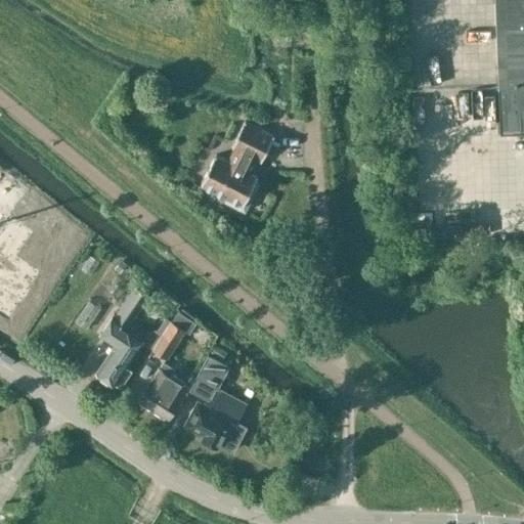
[(523,0),(495,0),(500,135),(521,135),(523,192),(523,191),(523,0)]
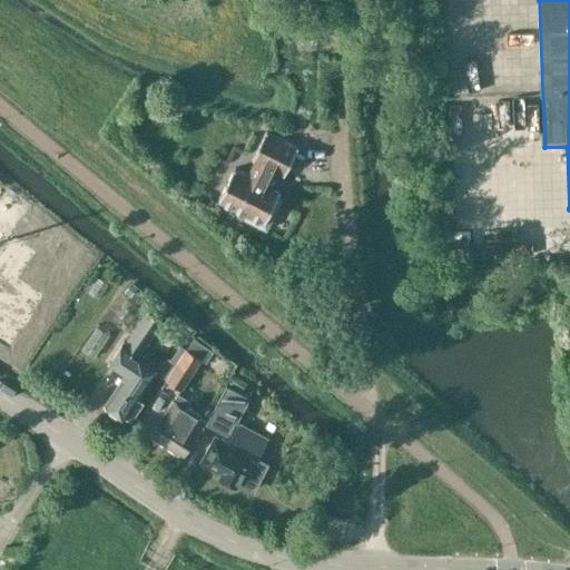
[(249,214),(247,219),(269,229),(285,198),(281,195),(283,190),(276,187),(284,174),(286,175),(301,147),(268,131),(255,159),(257,160),(251,175),(237,168),(222,199),(249,214)]
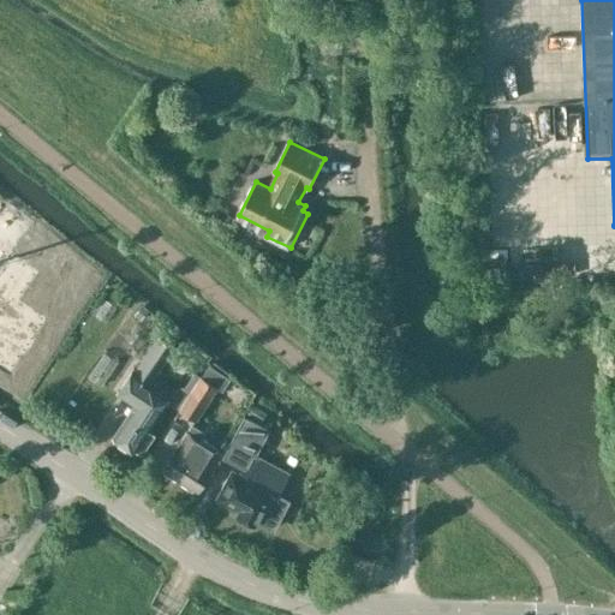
[(0,368),(7,374),(19,354),(21,356),(29,342),(28,342),(41,323),(13,305),(33,276),(9,260),(0,272),(0,368)]
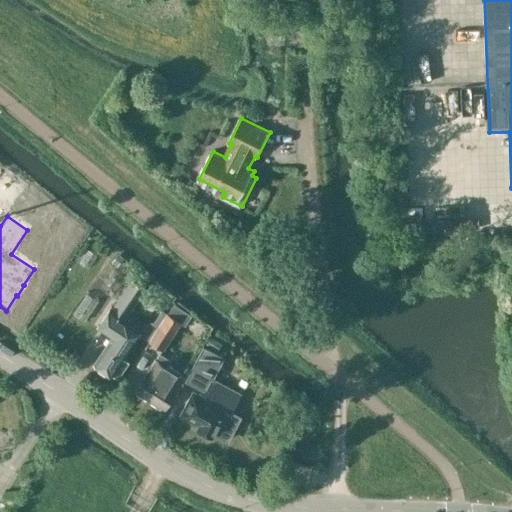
[(95,360),(99,363),(112,372),(140,331),(125,321),(147,289),(132,279),(113,307),(111,306),(96,326),(111,336),(95,360)]
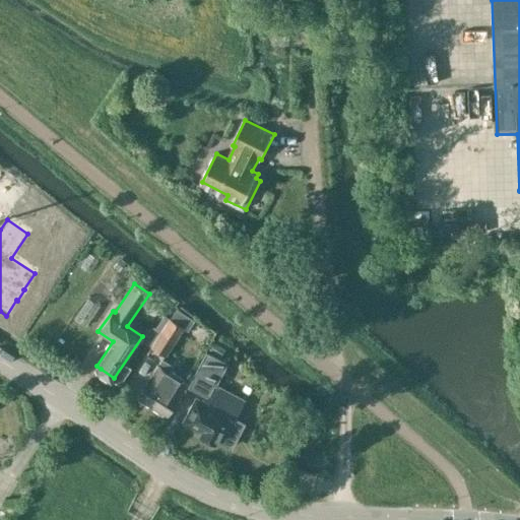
[(166,355),(184,327),(170,318),(151,346),(166,355)]
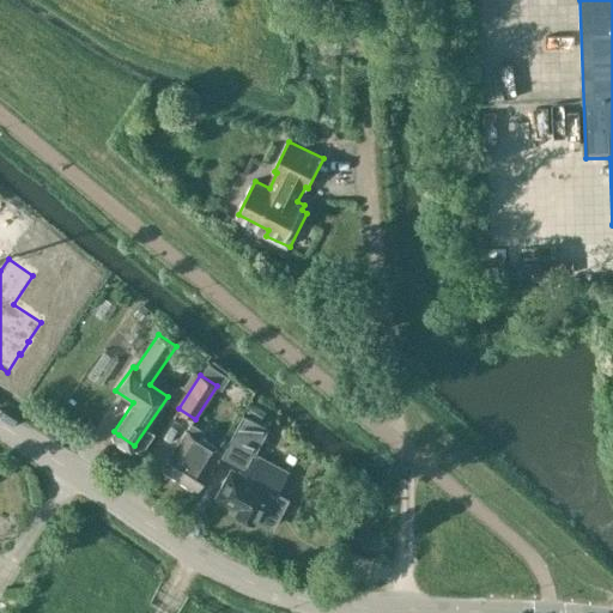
[(279,493),(285,481),(291,471),(254,451),(267,426),(242,412),(222,450),(219,455),(246,468),(243,473),(231,467),(216,497),(238,508),(237,514),(254,522),(255,520),(273,529),(289,499),(279,493)]
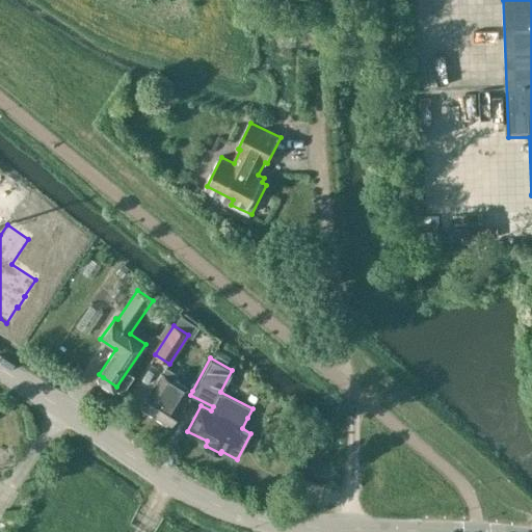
[(190,395),(192,391),(174,379),(177,375),(165,368),(153,386),(140,406),(171,427),(190,395)]
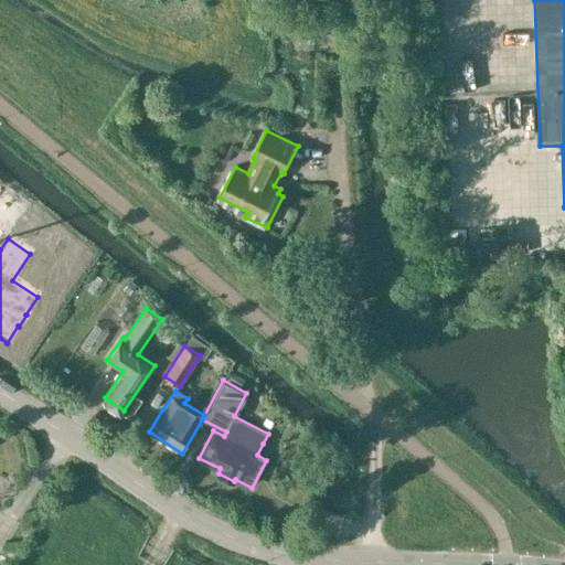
All buildings are outlined.
